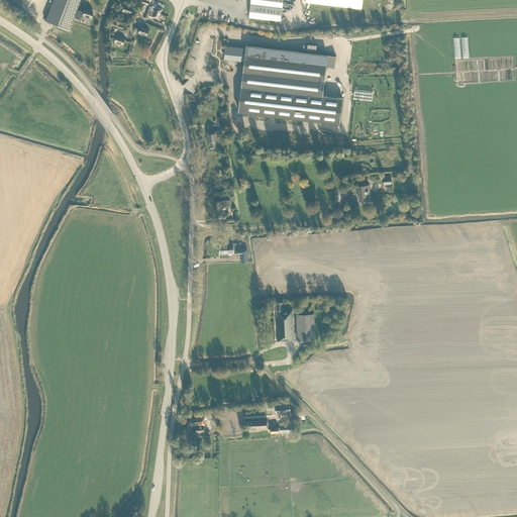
[(10,0),(8,0),(5,5),(14,10),(17,4),(10,0)]
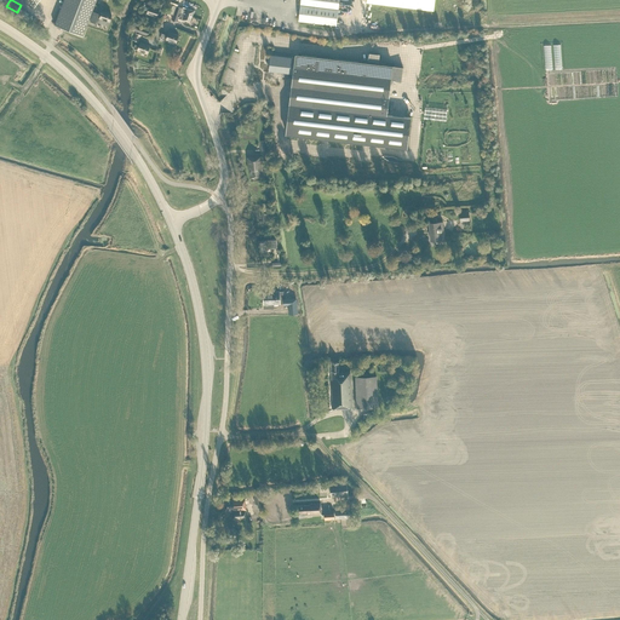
[(96,0),(63,0),(53,24),(82,35),(96,0)]
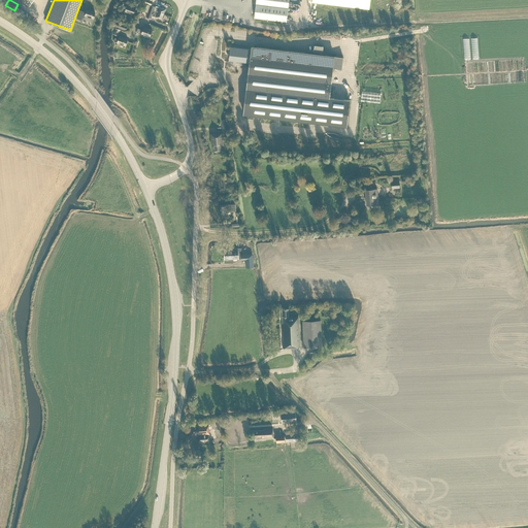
[(256,0),(254,18),(255,18),(255,20),(286,24),(286,22),(287,22),(289,0),(256,0)]
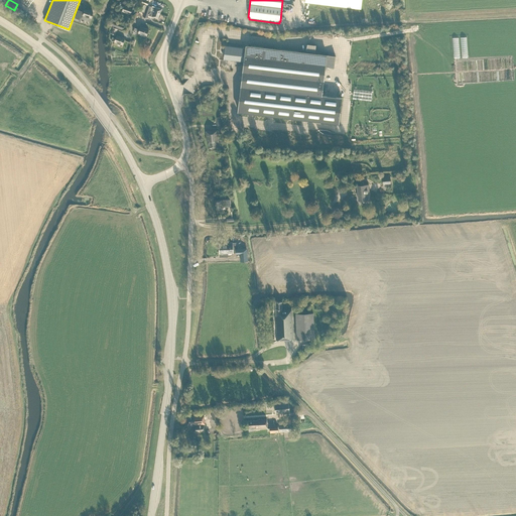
[(362,0),(305,0),(305,2),(361,9),(362,0)]
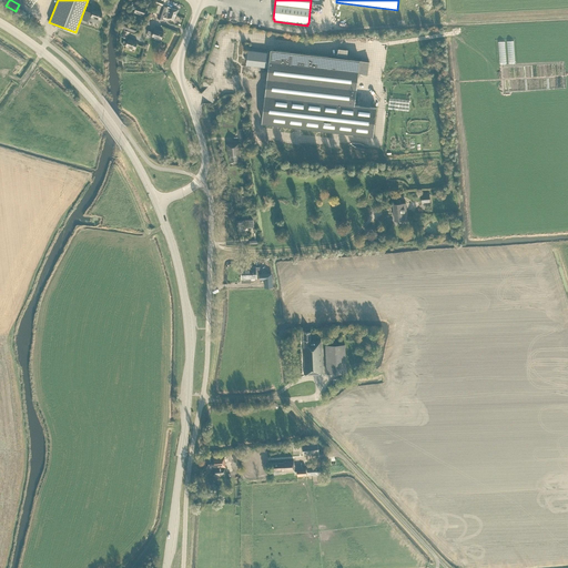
[(143,16),(146,8),(137,6),(134,12),(143,16)]
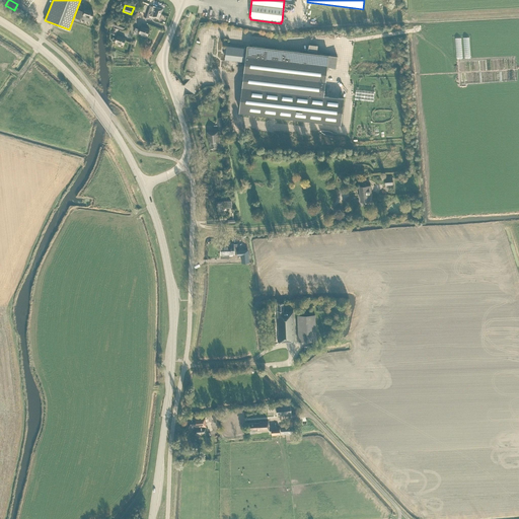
[(161,14),(162,9),(153,6),(153,7),(148,5),(147,9),(161,14)]
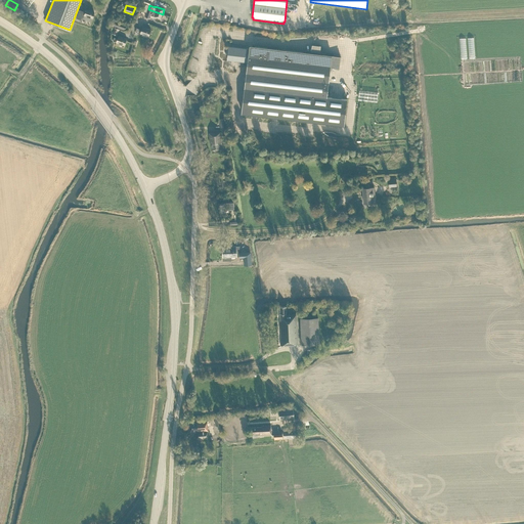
[(82,18),(90,22),(92,18),(94,11),(86,9),(84,12),(83,12),(84,11),(78,9),(76,18),(80,20),(82,15),(83,15),(82,18)]
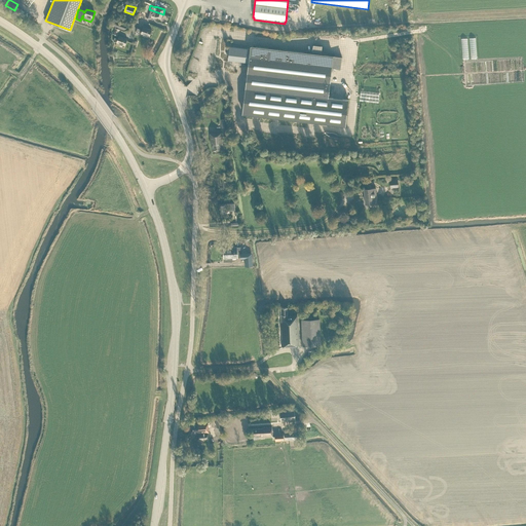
[(161,19),(163,14),(149,9),(148,12),(152,14),(152,15),(161,19)]
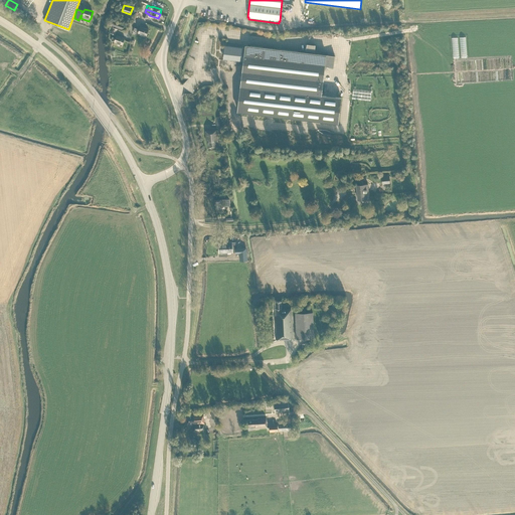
[(125,25),(113,20),(111,25),(123,30),(125,25)]
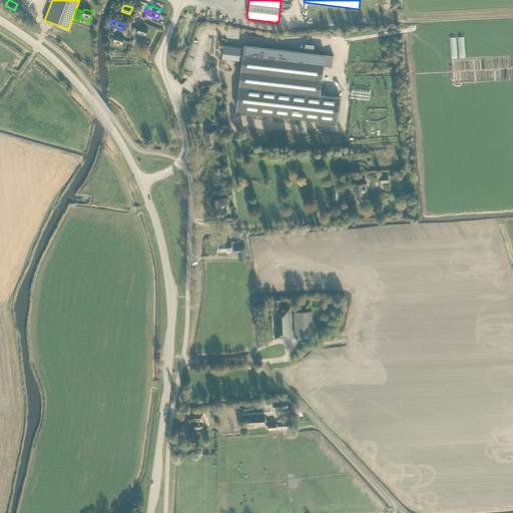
[(145,35),(148,29),(140,26),(138,29),(134,27),(133,31),(145,35)]
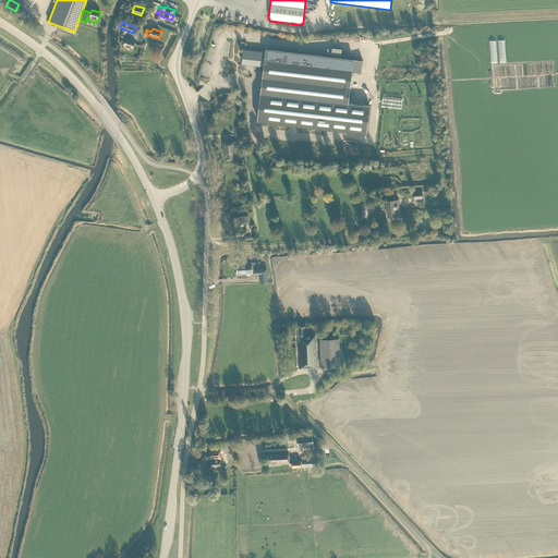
[(122,40),(120,44),(123,45),(132,48),(135,41),(126,38),(125,41),(122,40)]
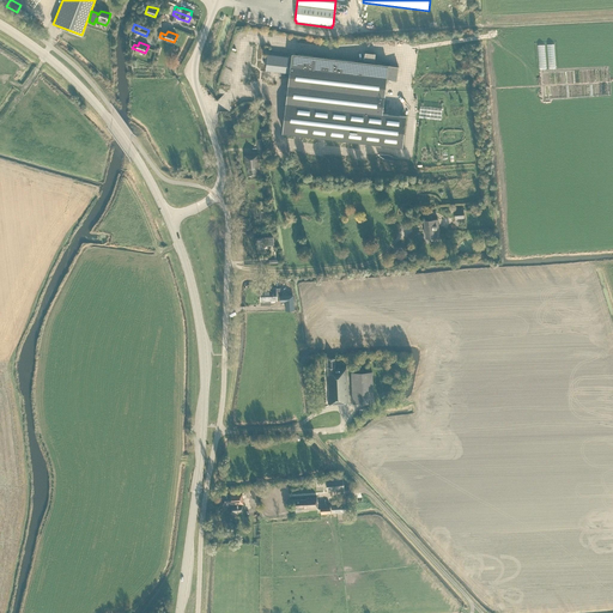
[(268,54),(266,70),(290,73),(283,133),(402,147),(406,116),(382,114),(387,79),(396,80),(399,66),(388,65),(375,64),(364,62),(292,54),(292,58),(268,54)]
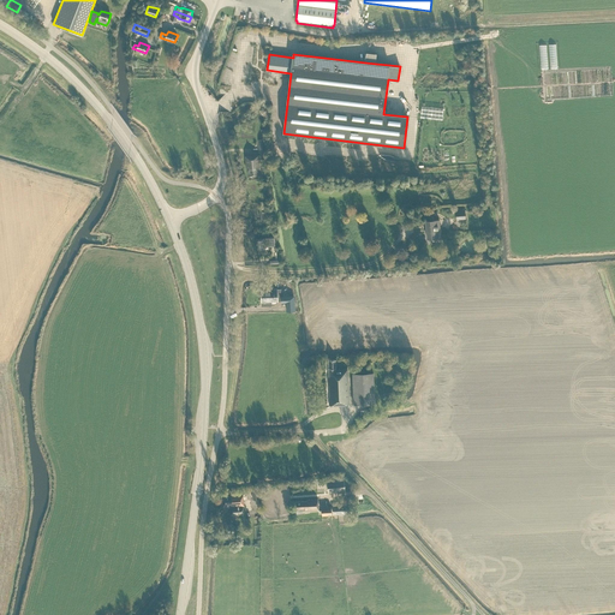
[(436,105),(433,127),(446,130),(449,107),(436,105)]
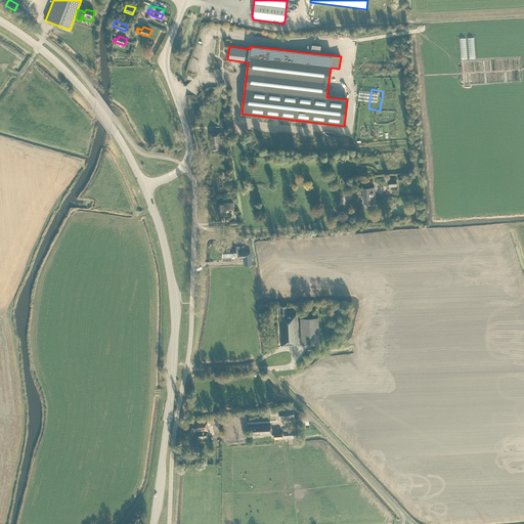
[(220,143),(222,143),(221,132),(209,133),(210,143),(211,143),(212,150),(220,149),(220,143)]
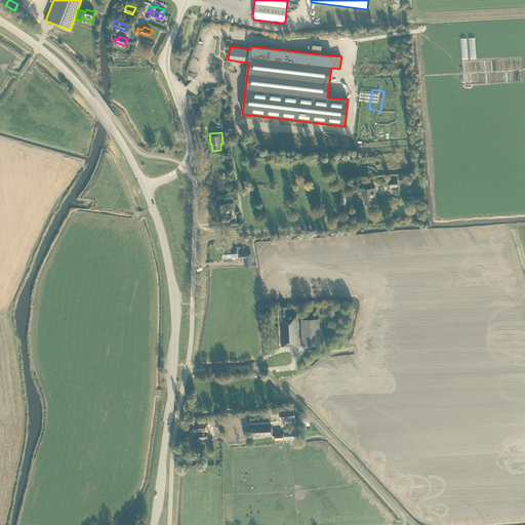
[(397,177),(390,178),(390,187),(398,186),(397,177)]
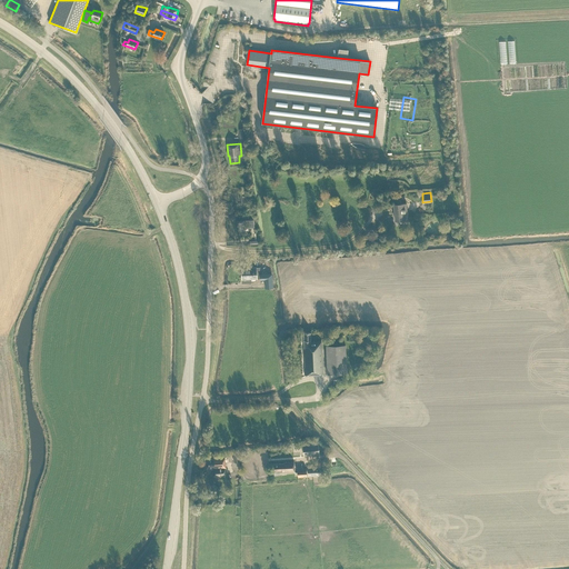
[(396,221),(408,220),(407,203),(393,205),(396,221)]
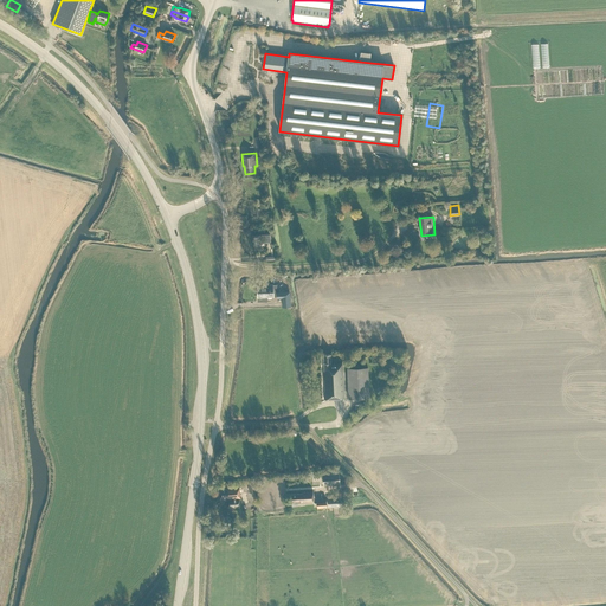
[(260,243),(271,242),(270,233),(252,236),(253,244),(257,244),(257,246),(260,245),(260,243)]
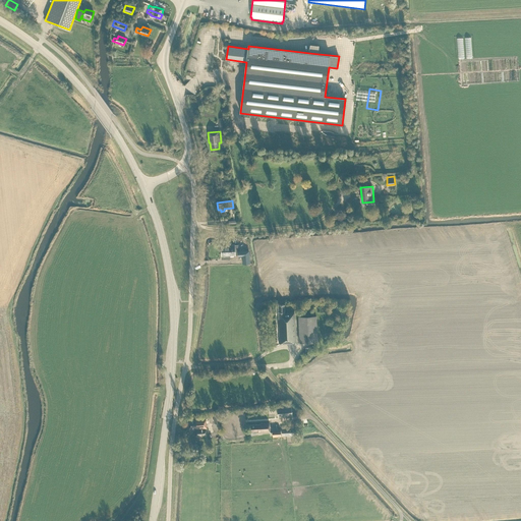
[(235,255),(235,244),(225,245),(225,247),(221,247),(222,254),(230,254),(230,255),(235,255)]
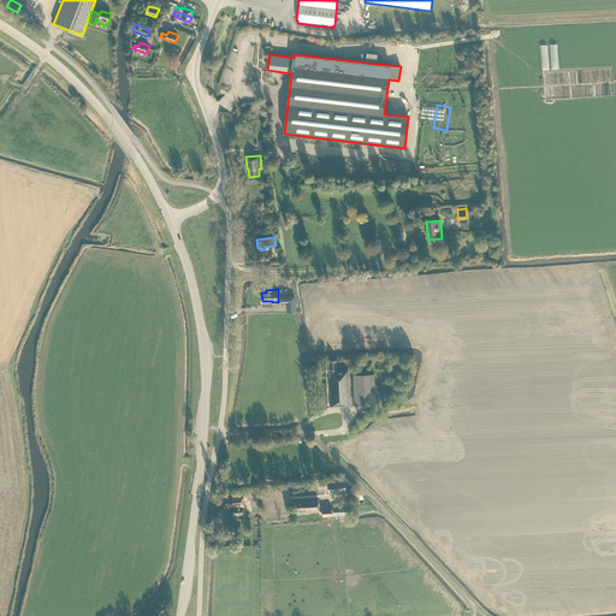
[(288,312),(295,312),(295,297),(282,297),(282,303),(286,302),(288,312)]
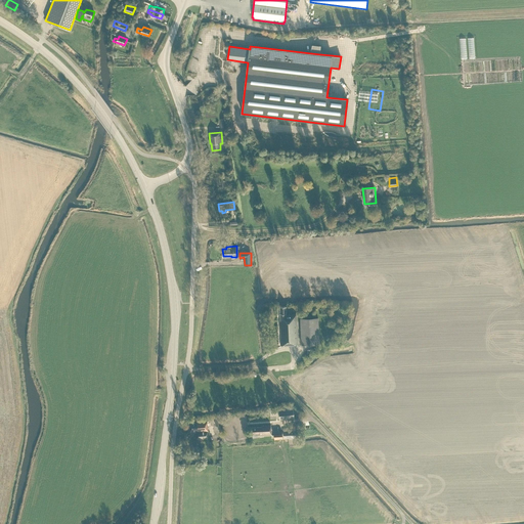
[(280,346),(298,345),(297,314),(287,315),(287,306),(280,307),(280,321),(279,321),(280,346)]
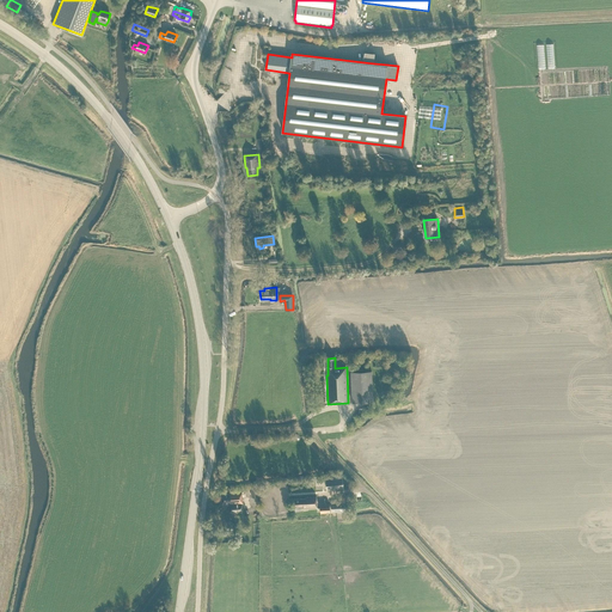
[(353,403),(373,402),(372,371),(352,372),(353,403)]
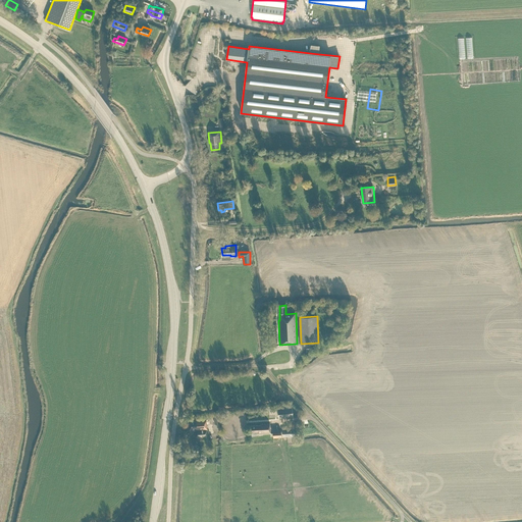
[(278,418),(293,416),(292,408),(277,410),(278,418)]
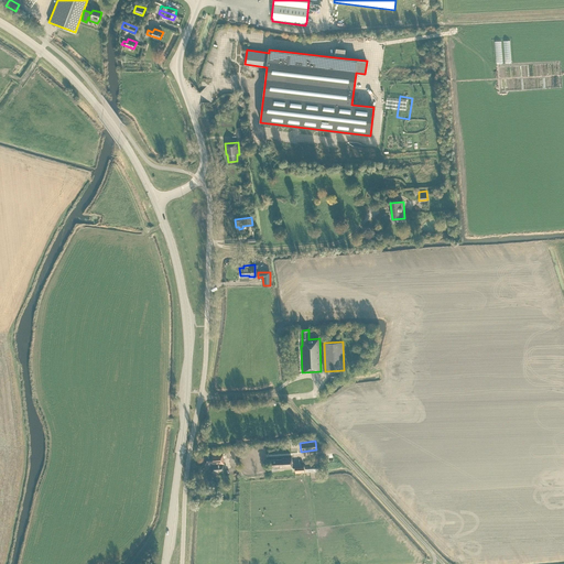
[(212,472),(225,472),(223,453),(213,454),(213,455),(204,455),(205,464),(207,464),(207,466),(212,466),(212,472)]
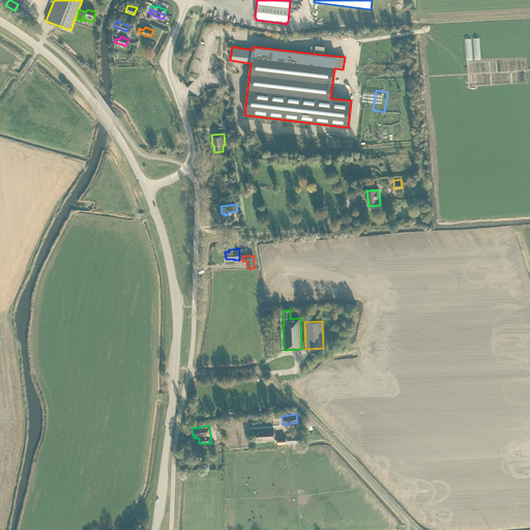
[(255,439),(260,438),(260,441),(274,440),(274,430),(265,431),(265,432),(255,433),(255,439)]
